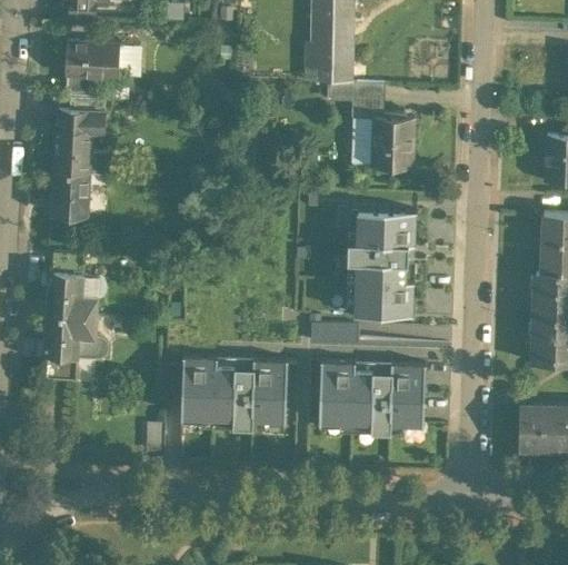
[(95,0),(70,0),(70,18),(71,18),(95,18),(95,0)]
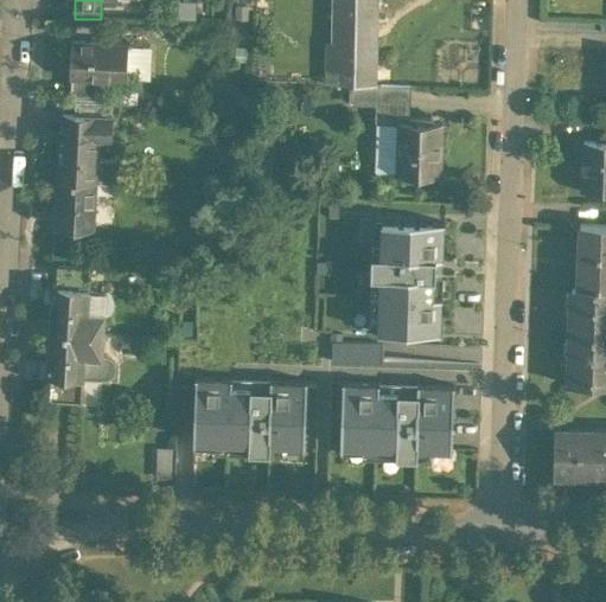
[(332,0),(331,49),(324,51),(333,74),(342,74),(340,87),(374,88),(375,47),(371,47),(372,15),(377,15),(377,7),(387,0),(386,0),(332,0)]
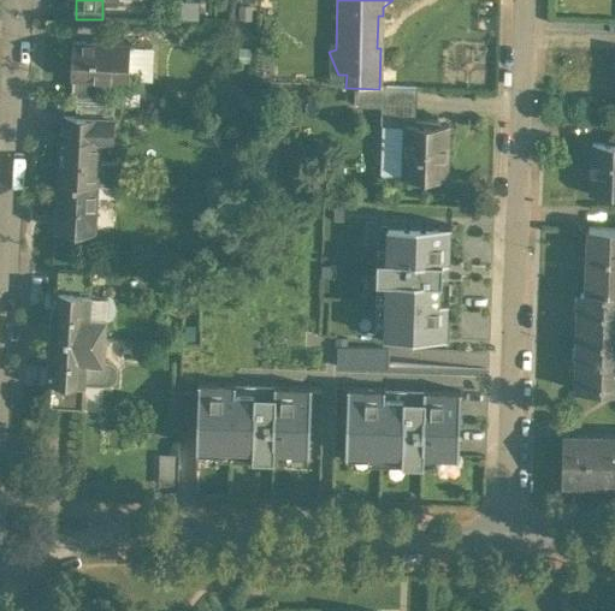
[(129,49),(74,47),(71,82),(74,82),(98,83),(128,84),(129,49)]
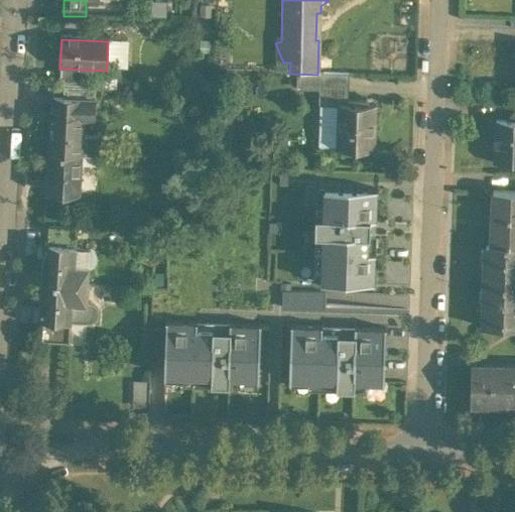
[(82,70),(61,69),(61,85),(81,86),(82,70)]
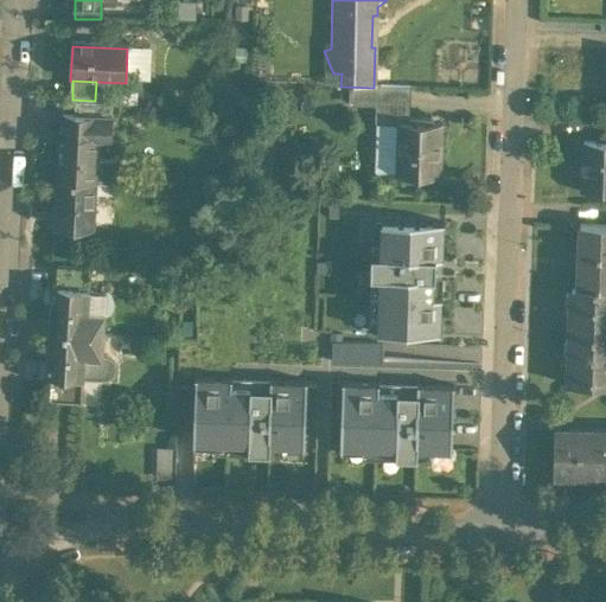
[(377,119),(378,89),(350,88),(349,119),(375,119),(377,119)]
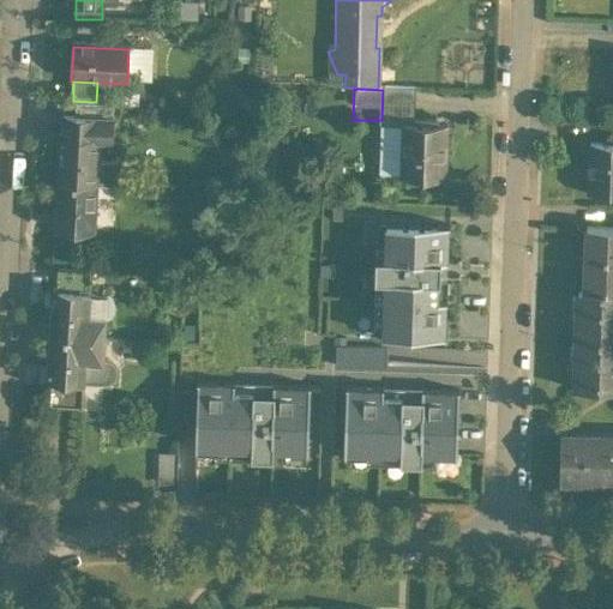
[(379,127),(400,127),(413,128),(413,122),(414,91),(383,90),(382,120),(379,120),(379,127)]
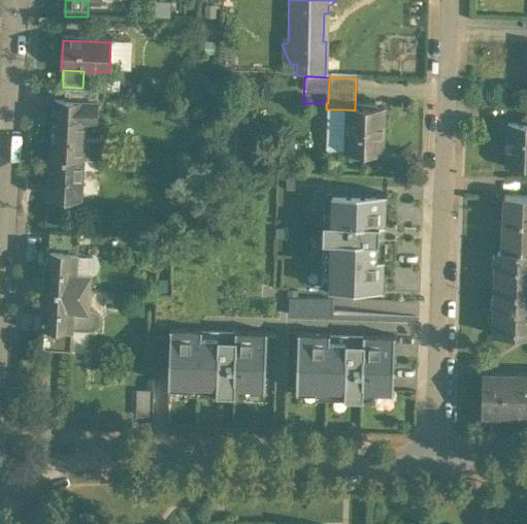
[(97,93),(65,91),(64,103),(97,104),(97,93)]
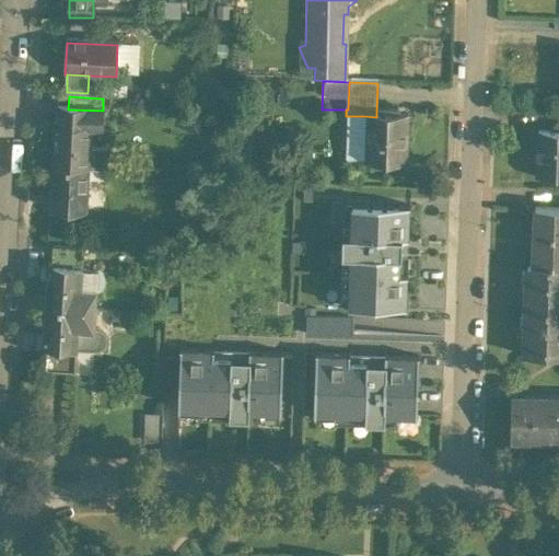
[(68,109),(57,108),(56,128),(90,129),(90,130),(102,131),(103,111),(68,109)]
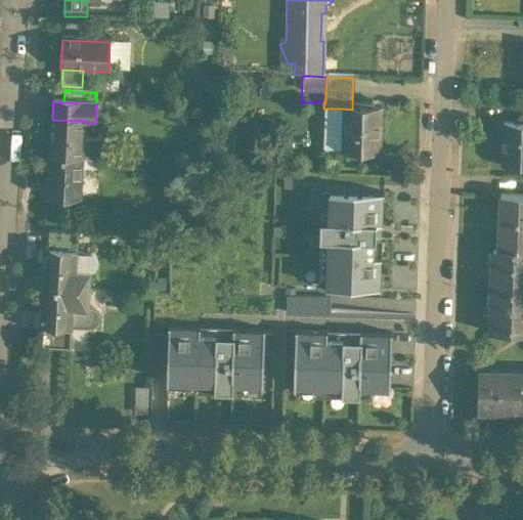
[(373,104),(352,104),(352,110),(341,109),(340,155),(379,156),(380,111),(373,110),(373,104)]
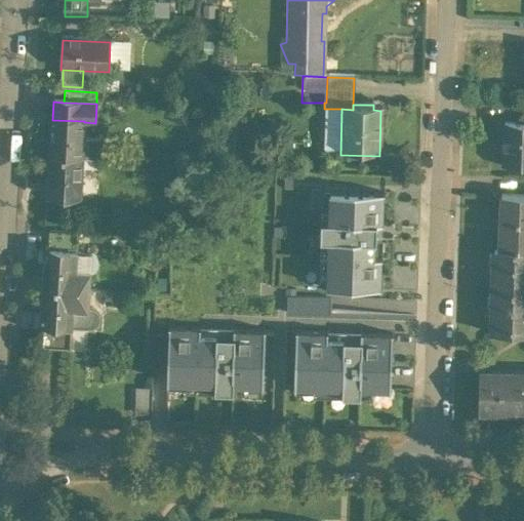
[(52,120),(51,120),(49,159),(82,160),(98,161),(99,142),(83,141),(84,122),(84,121),(52,120)]
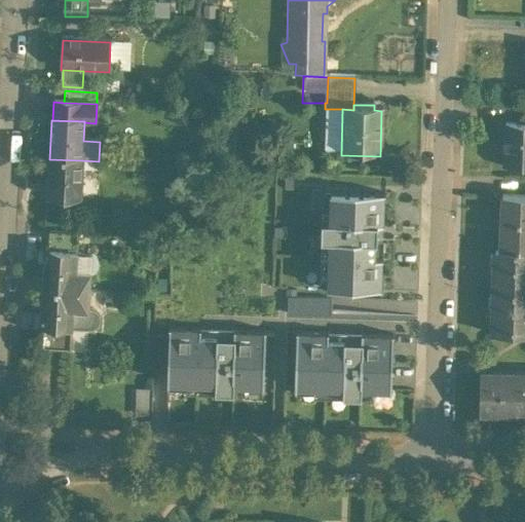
[(524,125),(505,125),(504,169),(524,169),(524,125)]
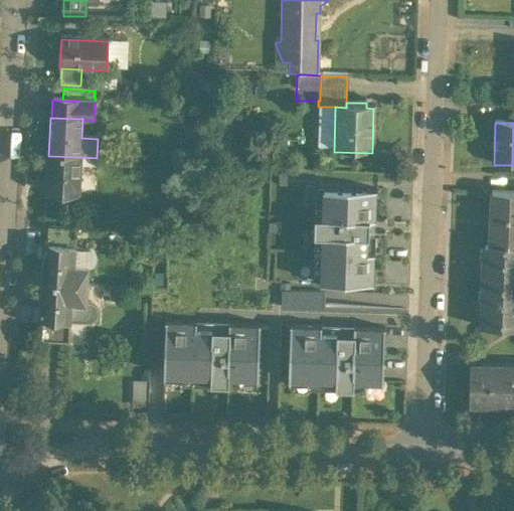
[(80,157),(48,156),(46,194),(78,195),(80,157)]
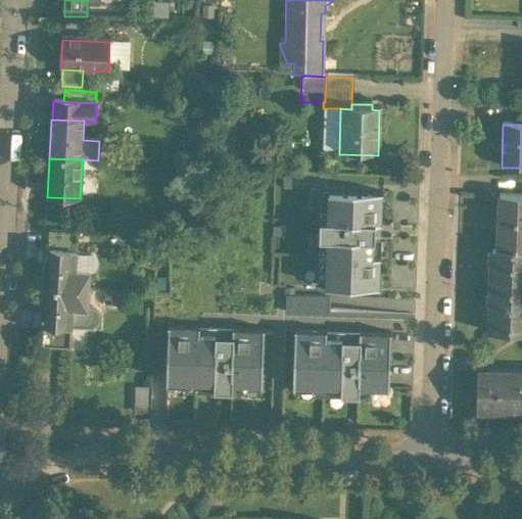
[(381,195),(328,194),(326,288),(379,289),(380,258),(373,258),(373,225),(380,225),(381,195)]
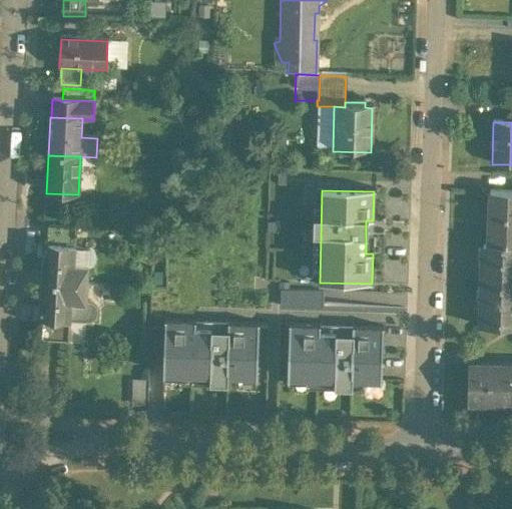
[(511,192),(489,192),(488,219),(511,219),(511,192)]
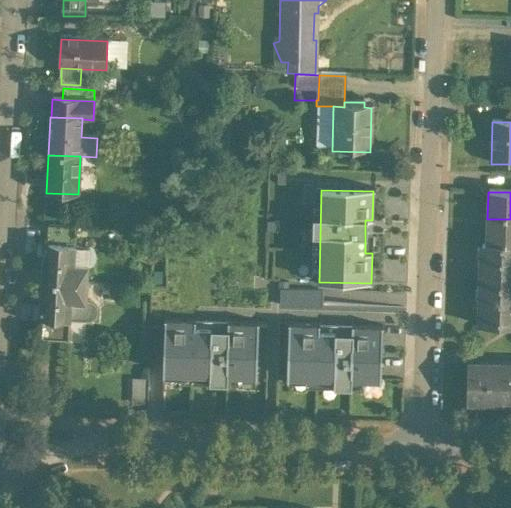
[(510,219),(487,219),(487,245),(510,245),(510,219)]
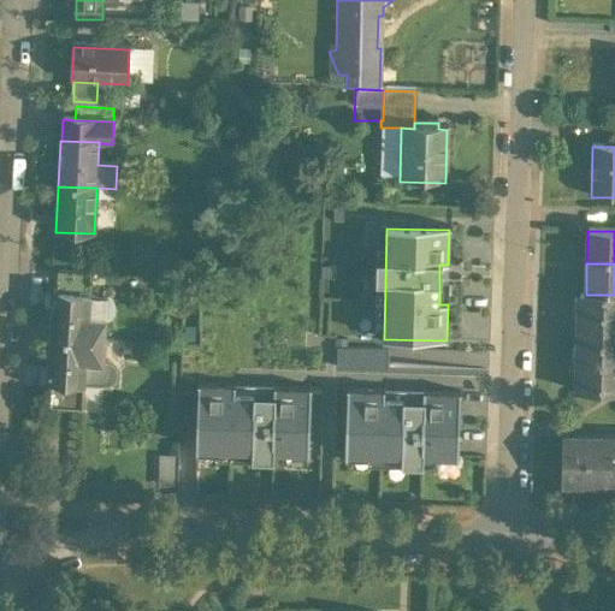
[(93,277),(59,274),(58,295),(90,297),(93,277)]
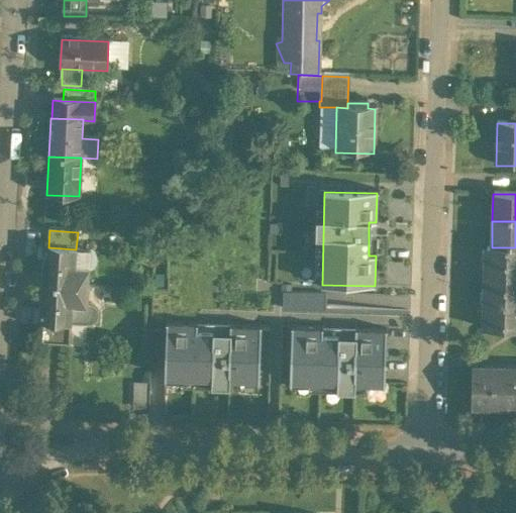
[(48,247),(44,247),(42,286),(76,288),(79,249),(76,249),(48,247)]
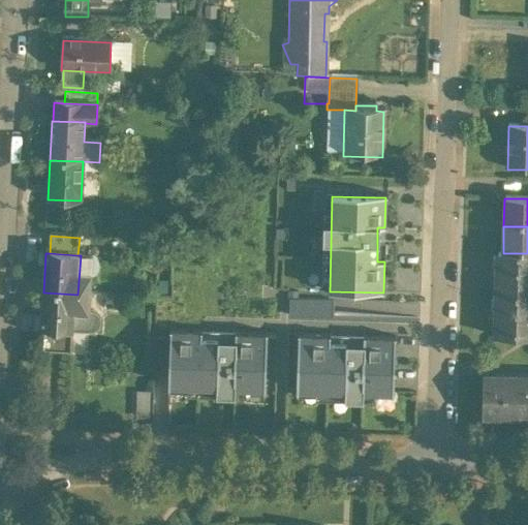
[(527,253),(503,253),(498,253),(495,337),(527,338),(527,253)]
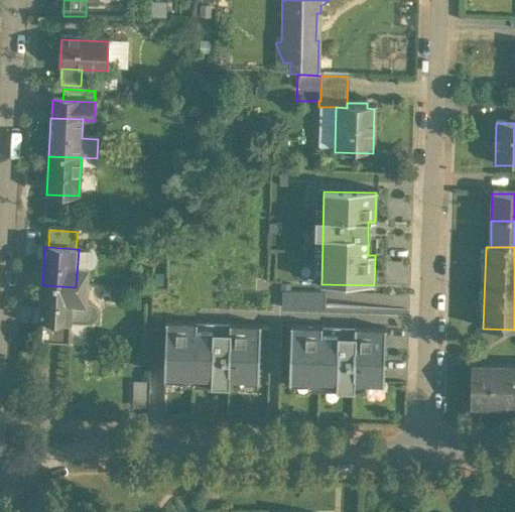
[(76,287),(42,285),(40,313),(35,312),(34,323),(40,324),(40,325),(43,325),(71,326),(73,326),(74,325),(88,326),(89,311),(93,311),(93,303),(90,302),(91,288),(76,287)]
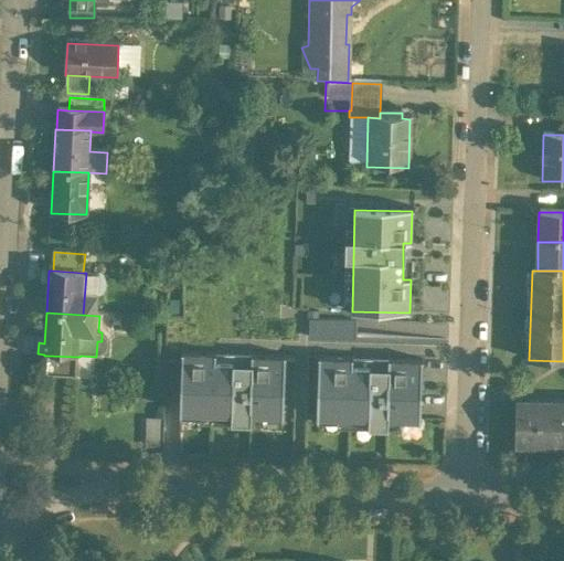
[(305,319),(304,340),(358,340),(358,320),(305,319)]
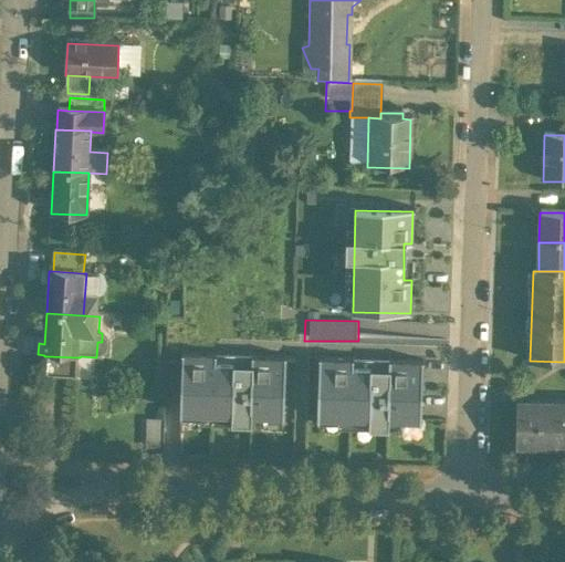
[(77,357),(48,356),(46,378),(76,380),(77,357)]
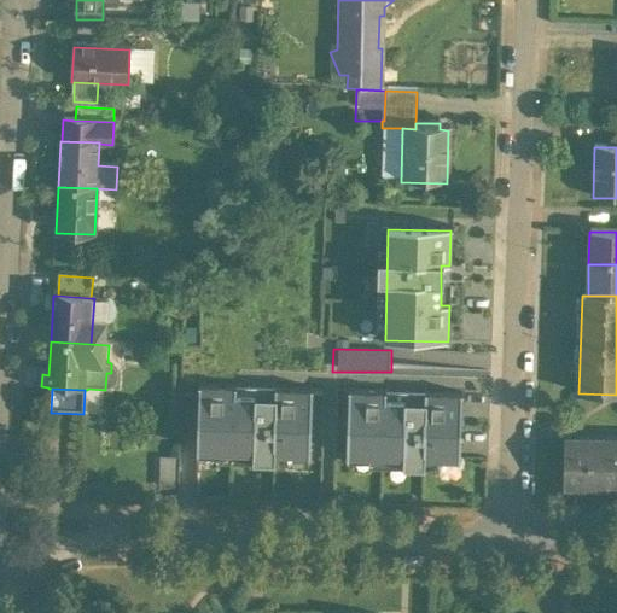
[(198,390),(197,451),(310,454),(313,392),(198,390)]
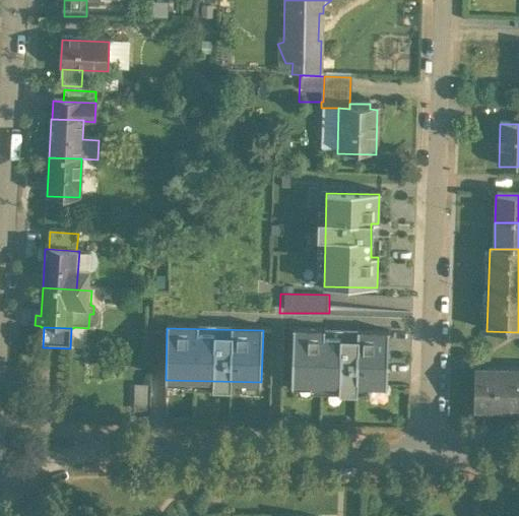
[(388,334),(293,331),(290,382),(387,386),(388,334)]
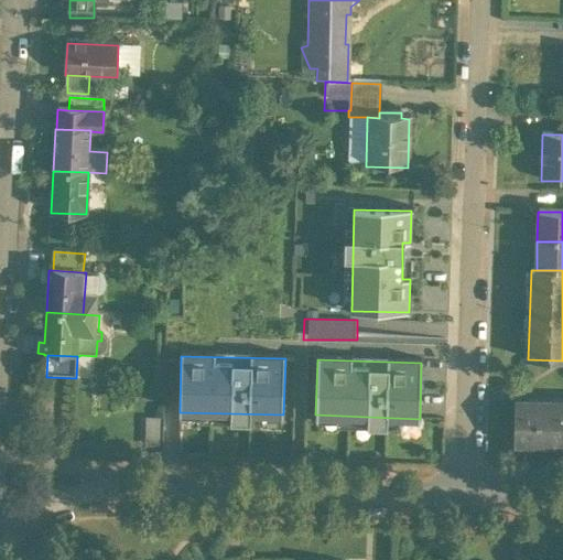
[(513,444),(549,445),(550,410),(515,409),(513,444)]
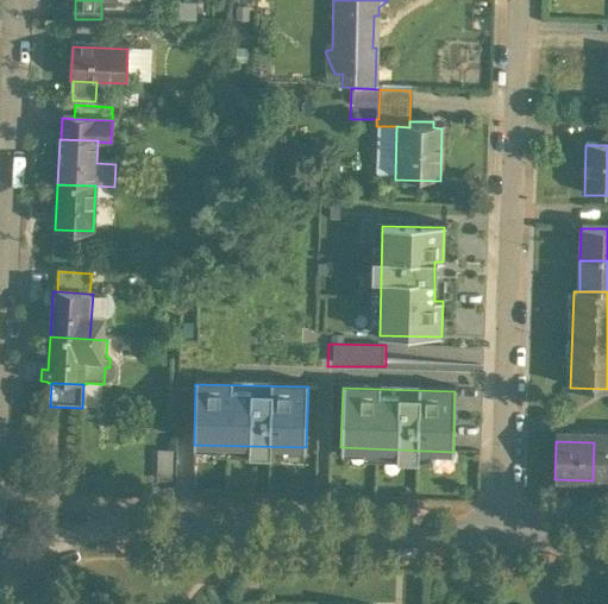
[(607,442),(594,442),(593,480),(607,479),(607,442)]
